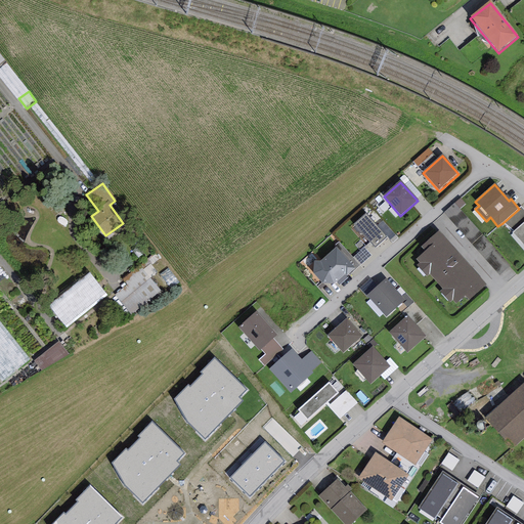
[(499,275),(511,266),(454,204),(443,213),(499,275)]
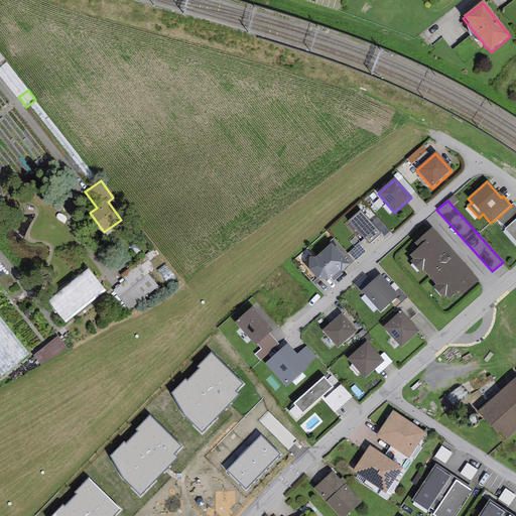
[(515,220),(515,207),(513,204),(511,206),(495,220),(507,228),(515,220)]
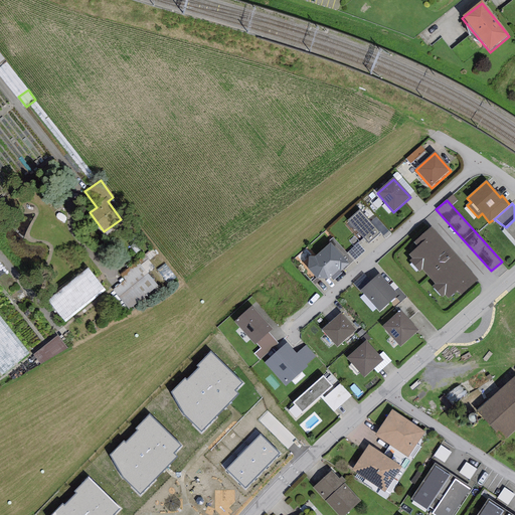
[(348,222),(369,244),(380,233),(370,222),(360,211),(348,222)]
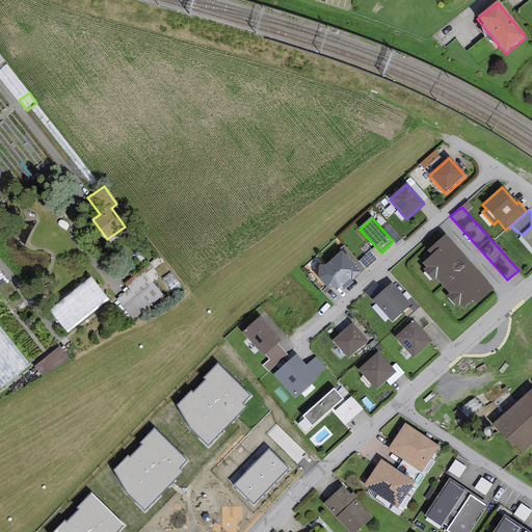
[(389,224),(382,230),(393,241),(395,244),(401,239),(389,224)]
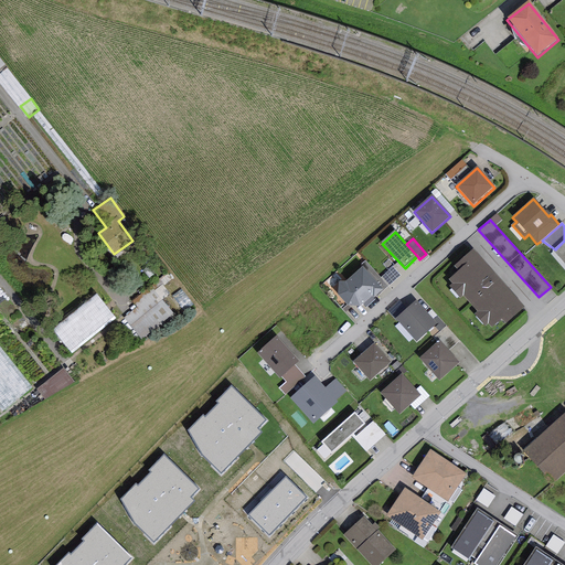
[(553,252),(564,265),(564,241),(555,249),(553,252)]
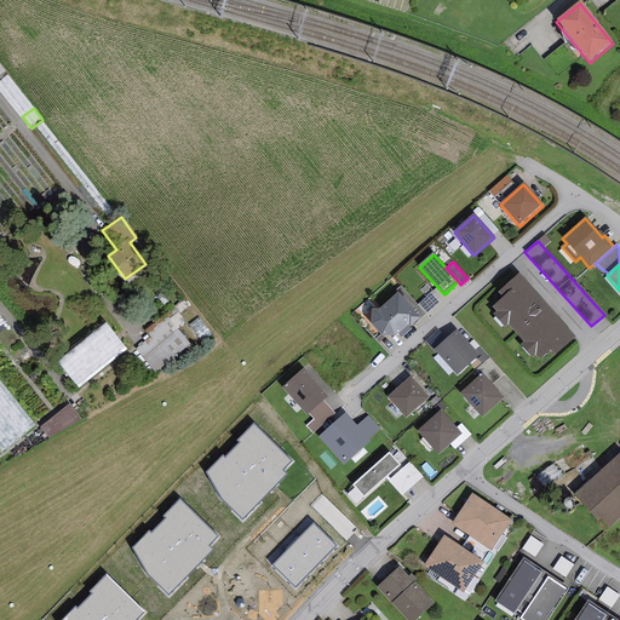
[(574,338),(520,275),(498,293),(503,299),(493,308),(497,314),(494,316),(504,328),(507,325),(524,344),(521,346),(532,359),(535,355),(539,359),(550,349),(555,355),(574,338)]
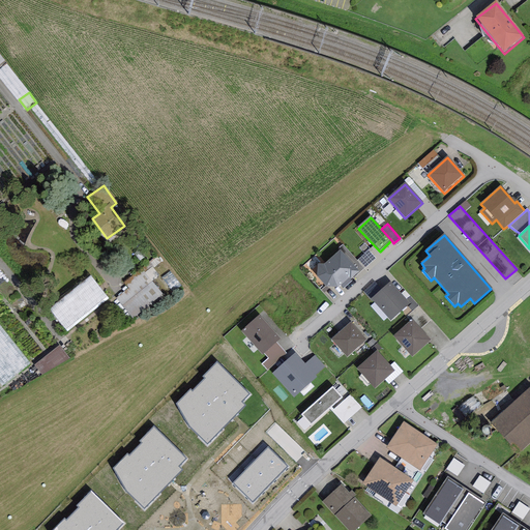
[(376,259),(369,251),(358,260),(364,268),(376,259)]
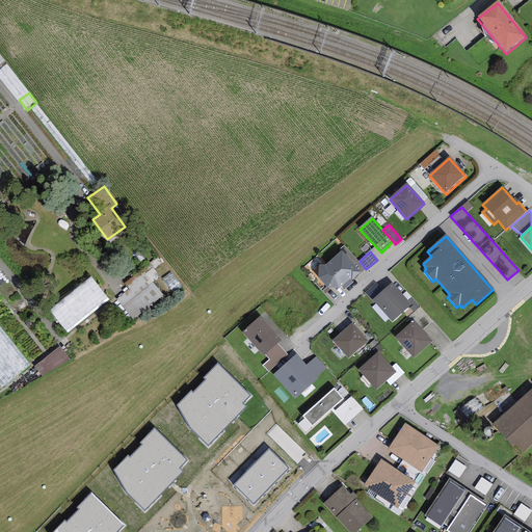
[(361,274),(341,253),(325,267),(319,266),(318,280),(326,289),(339,290),(350,281),(352,282),(361,274)]
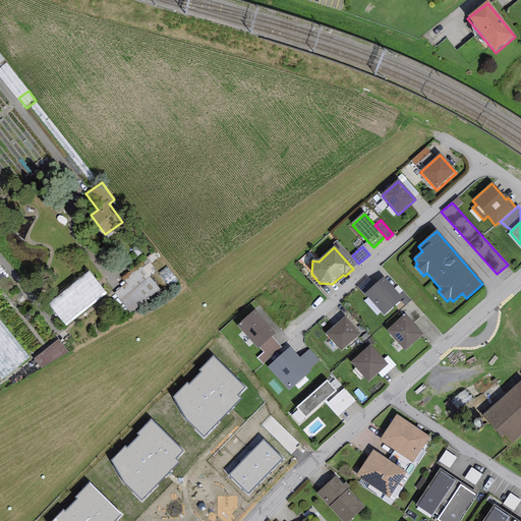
[(107,292),(89,271),(49,305),(67,326),(107,292)]
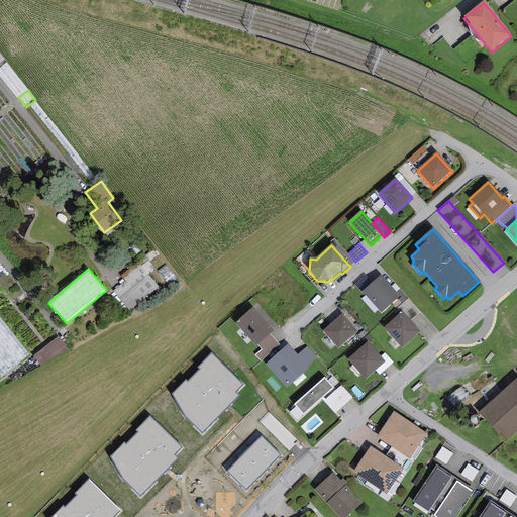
[(381,276),(362,293),(381,314),(400,297),(381,276)]
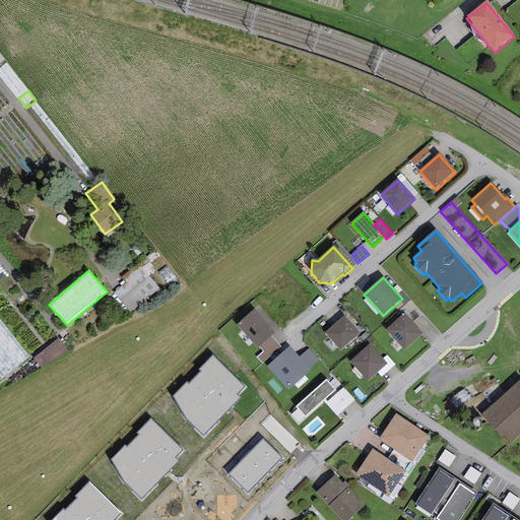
[(398,311),(402,316),(404,314),(412,323),(423,314),(410,300),(398,311)]
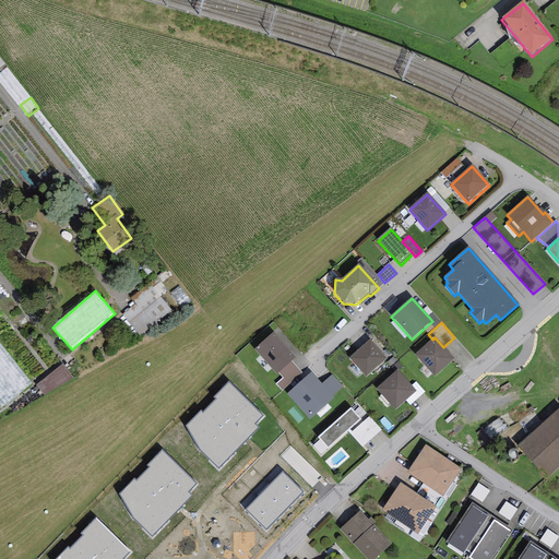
[(273,333),(254,351),(277,376),(278,373),(292,361),(296,358),(273,333)]
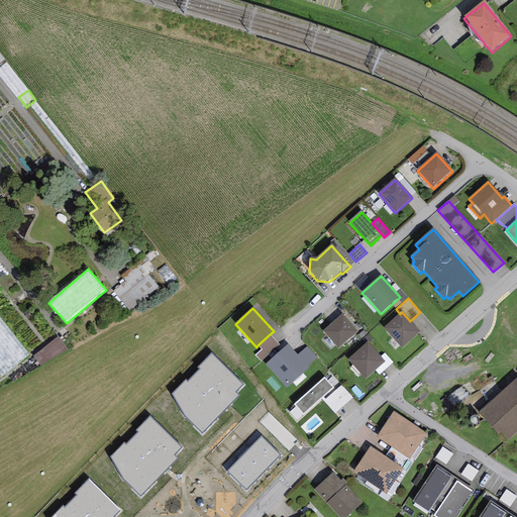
[(400,314),(384,328),(402,349),(421,333),(410,321),(402,312),(400,314)]
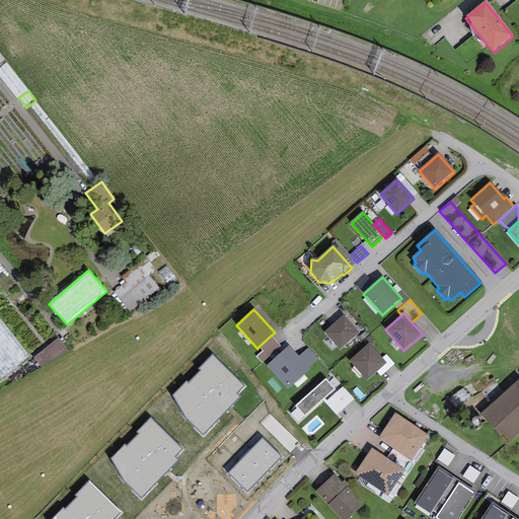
[(323,334),(340,351),(359,334),(344,316),(323,334)]
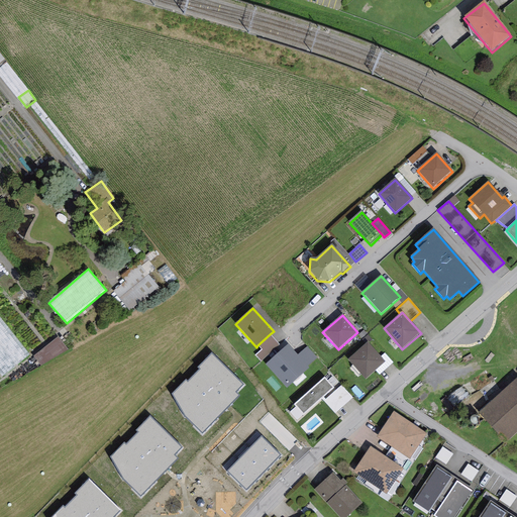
[(0,351),(10,345),(5,339),(9,336),(0,324),(0,351)]
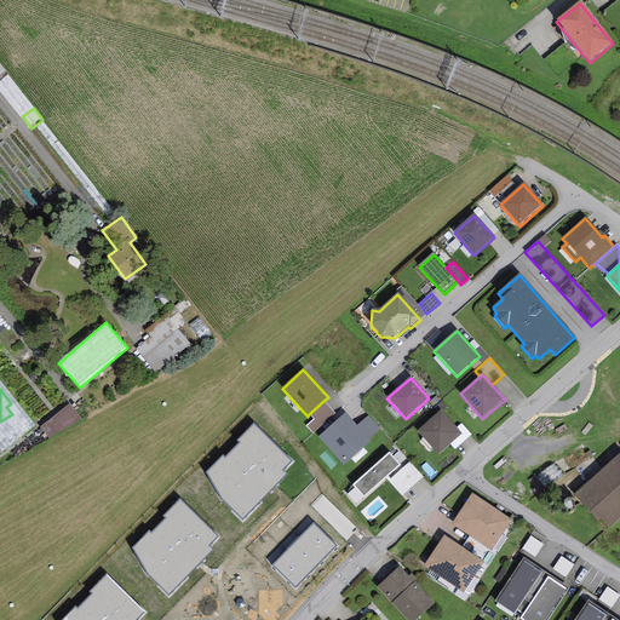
[(339,419),(323,401),(309,414),(314,419),(306,426),(313,434),(323,425),(328,429),(339,419)]
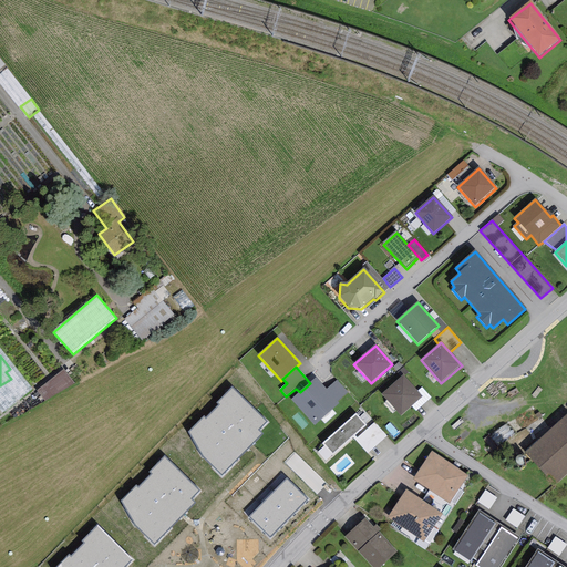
[(44,401),(74,384),(63,370),(37,391),(44,401)]
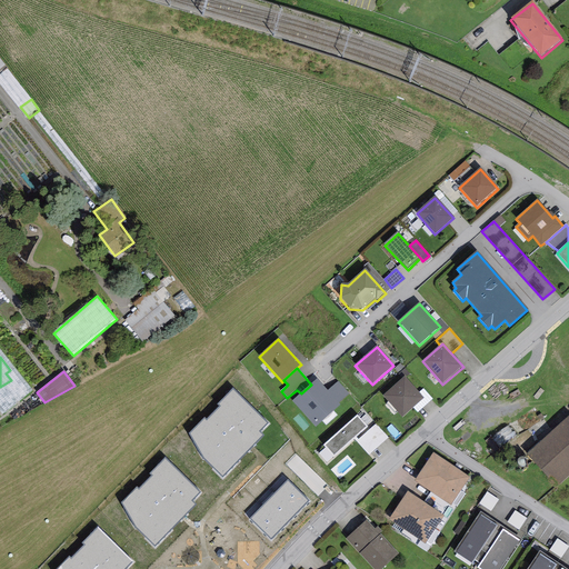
[(405,378),(382,397),(402,418),(413,409),(425,399),(418,393),(405,378)]
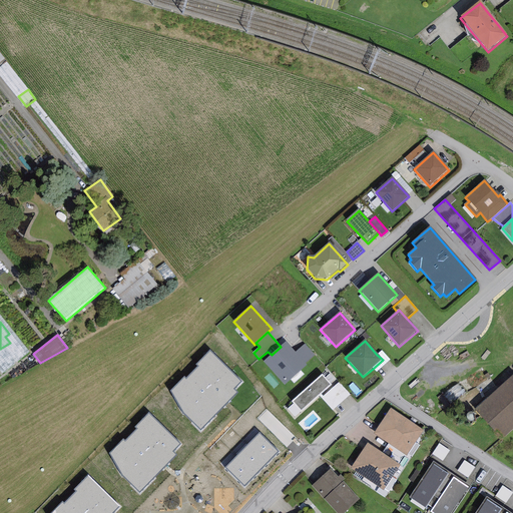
[(272,355),(264,362),(284,385),(306,366),(304,364),(313,356),(305,346),(295,354),(286,343),(281,347),(272,355)]
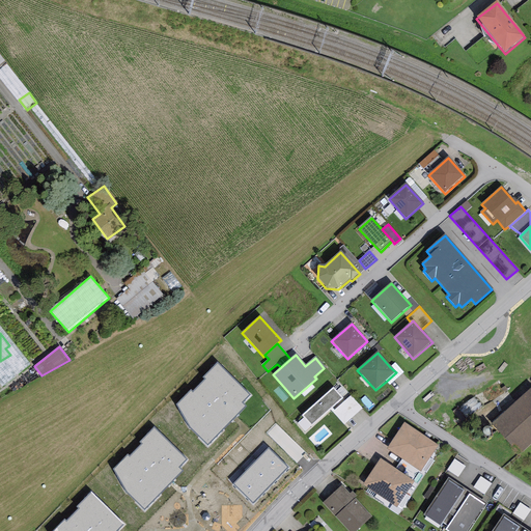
[(395,363),(390,367),(396,372),(386,382),(389,386),(403,372),(395,363)]
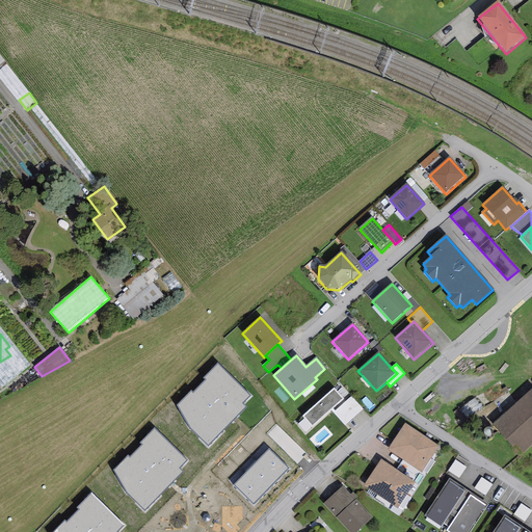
[(218,365),(176,406),(191,430),(208,448),(246,408),(242,405),(250,396),(218,365)]
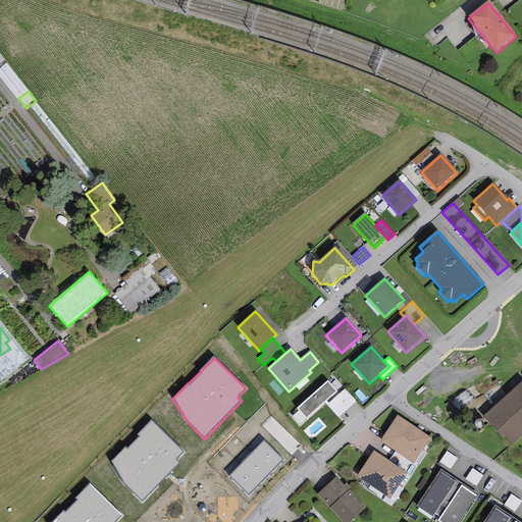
[(297,410),(307,420),(337,393),(327,381),(297,410)]
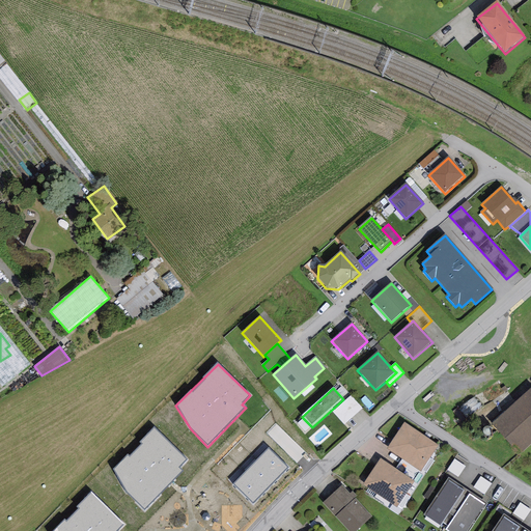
[(530,389),(492,425),(520,456),(530,445),(530,389)]
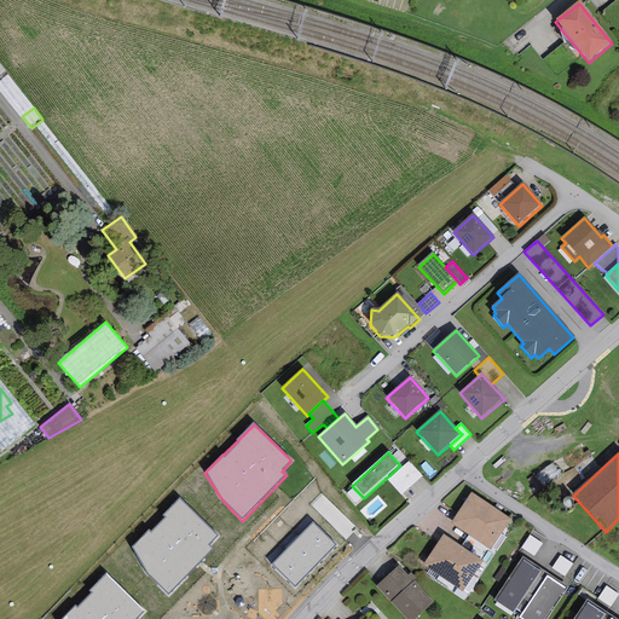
[(409,462),(388,480),(400,496),(422,476),(409,462)]
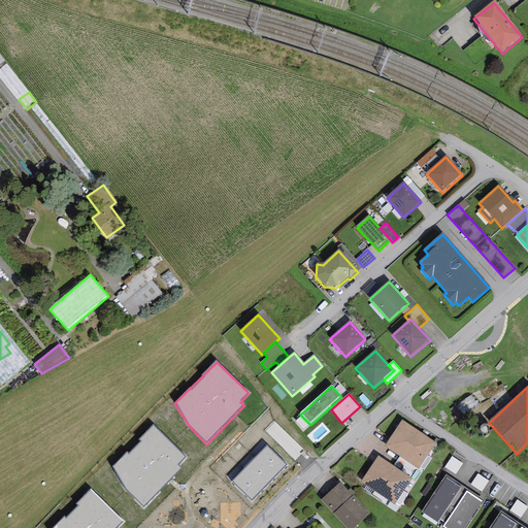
[(435,443),(402,422),(385,449),(419,470),(435,443)]
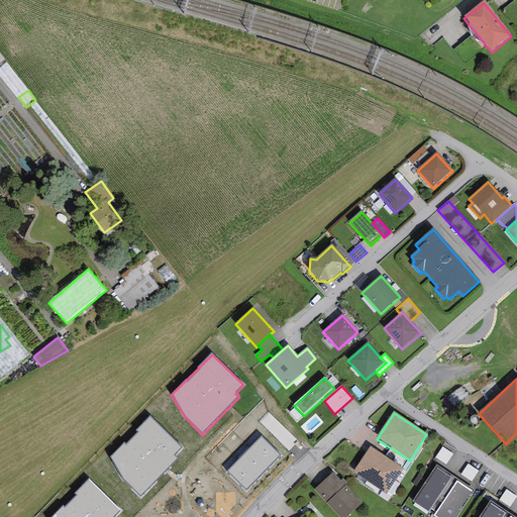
[(151,418),(110,457),(125,481),(141,498),(179,460),(175,456),(183,448),(151,418)]
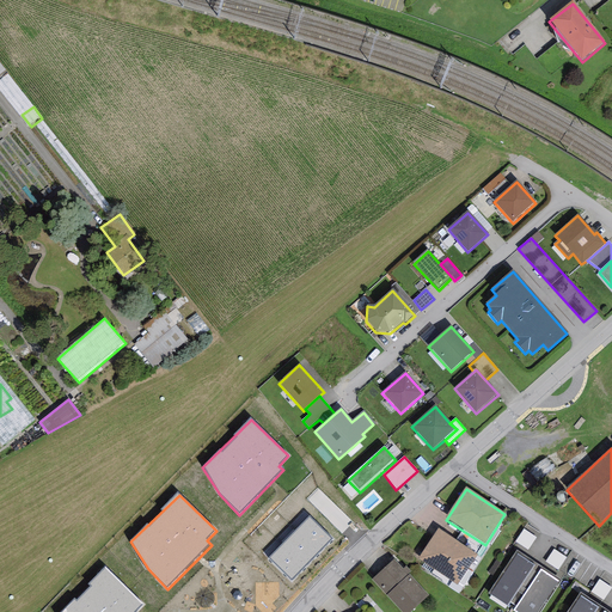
[(310,515),(269,558),(292,581),(334,538),(310,515)]
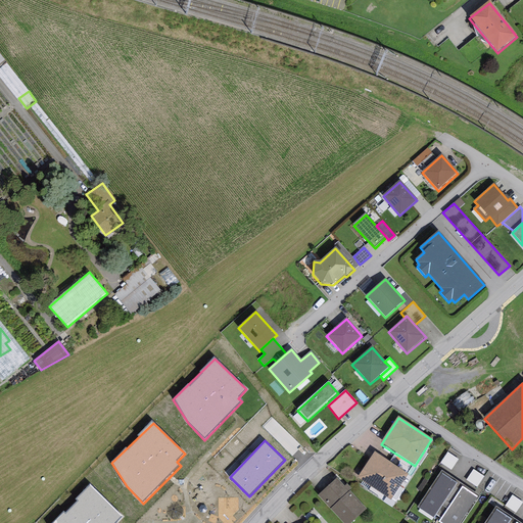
[(408,474),(375,453),(358,478),(391,500),(408,474)]
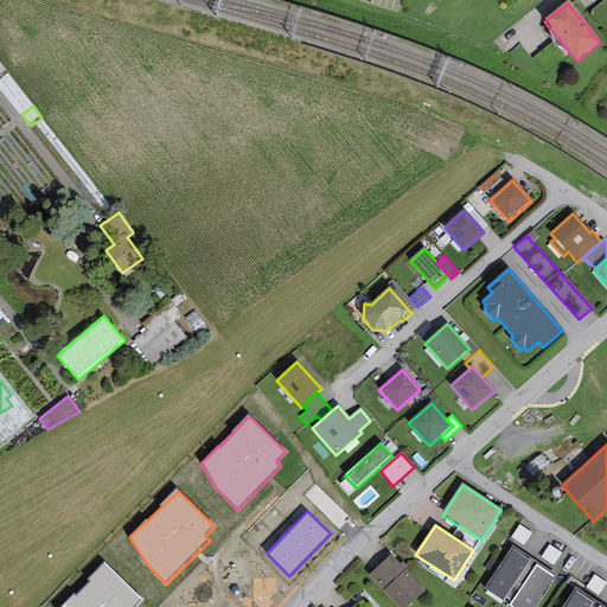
[(513,538),(525,545),(534,534),(522,525),(513,538)]
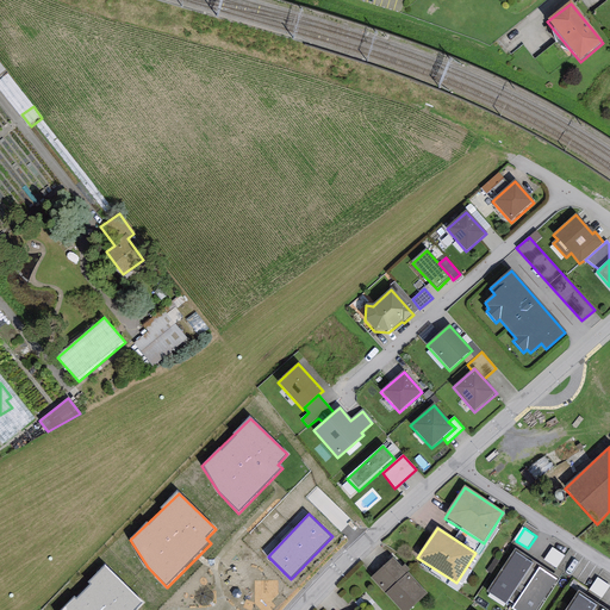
[(539,609),(560,580),(515,549),(486,592),(506,607),(509,602),(515,605),(511,609),(539,609)]
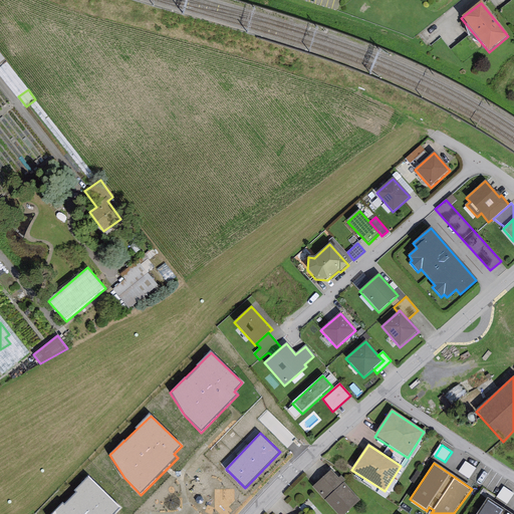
[(466,463),(460,474),(471,480),(477,469),(466,463)]
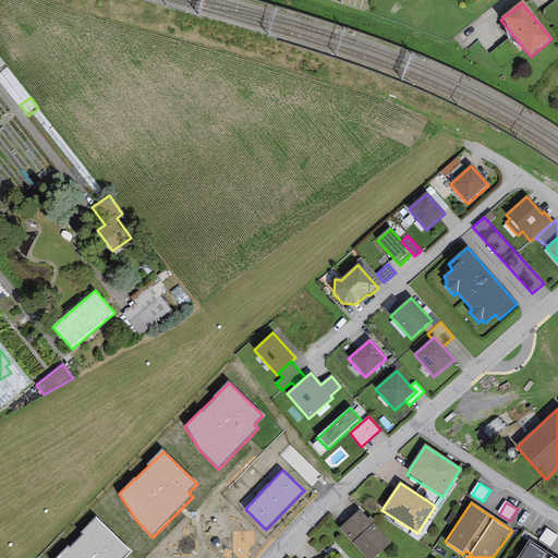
[(360,511),(339,529),(366,557),(375,557),(391,544),(360,511)]
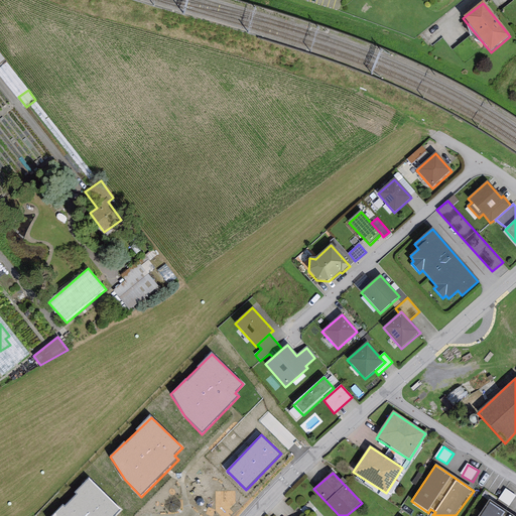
[(90,480),(50,515),(114,515),(120,510),(90,480)]
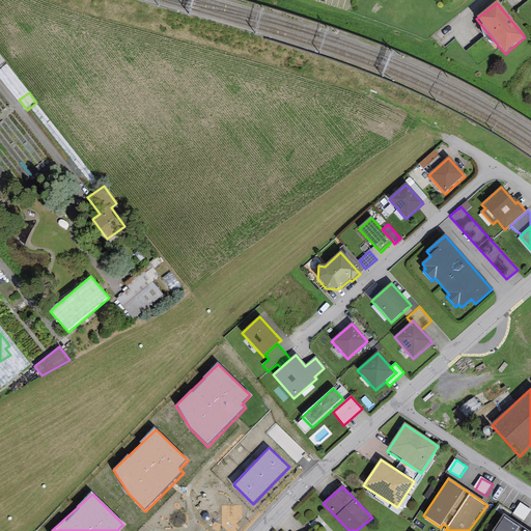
[(526,530),(503,515),(492,530),(526,530)]
